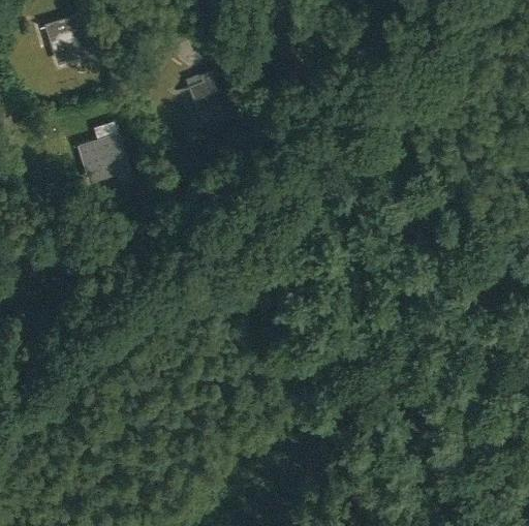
[(44,24),(57,65),(79,58),(81,64),(100,58),(93,35),(87,37),(80,13),(44,24)]
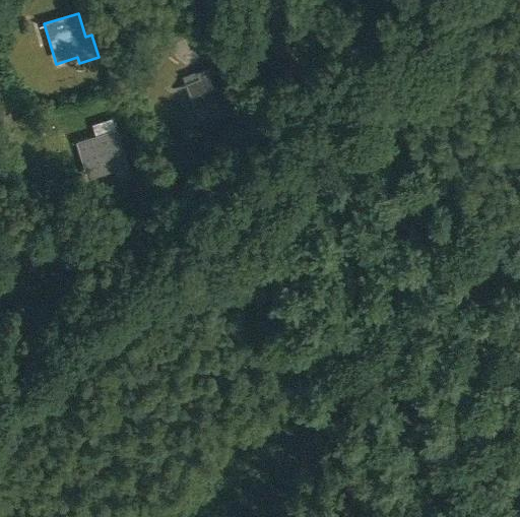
[(211,74),(209,70),(195,75),(197,80),(183,85),(196,120),(217,111),(221,120),(236,114),(218,71),(211,74)]
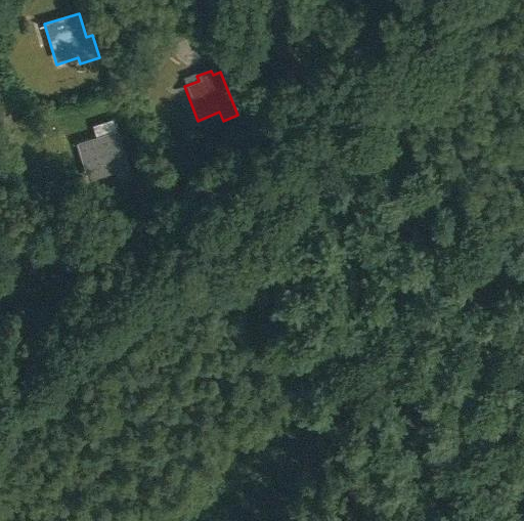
[(116,132),(77,144),(88,181),(127,170),(116,132)]
